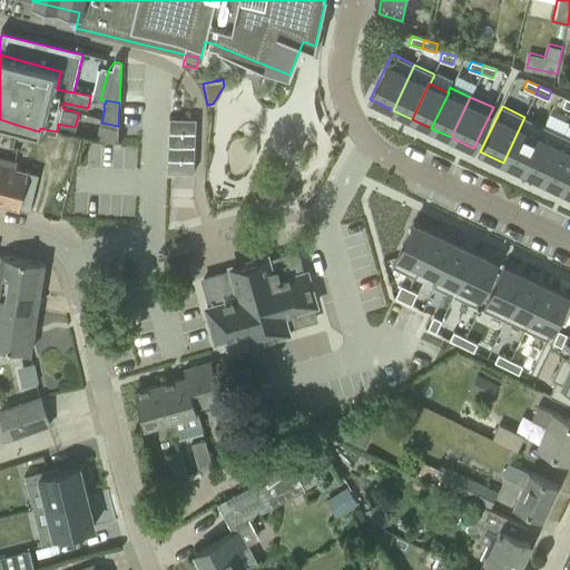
[(524,117),(503,163),(522,172),(543,126),(524,117)]
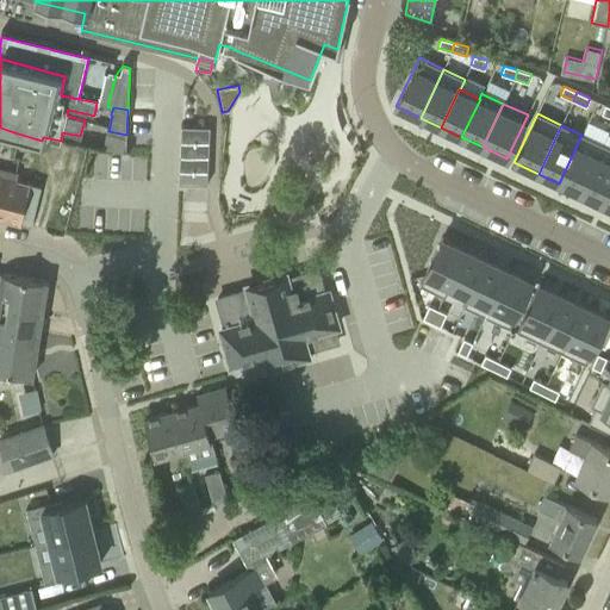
[(31,226),(39,186),(17,180),(19,173),(0,167),(0,149),(10,153),(14,132),(0,128),(0,219),(31,228),(31,226)]
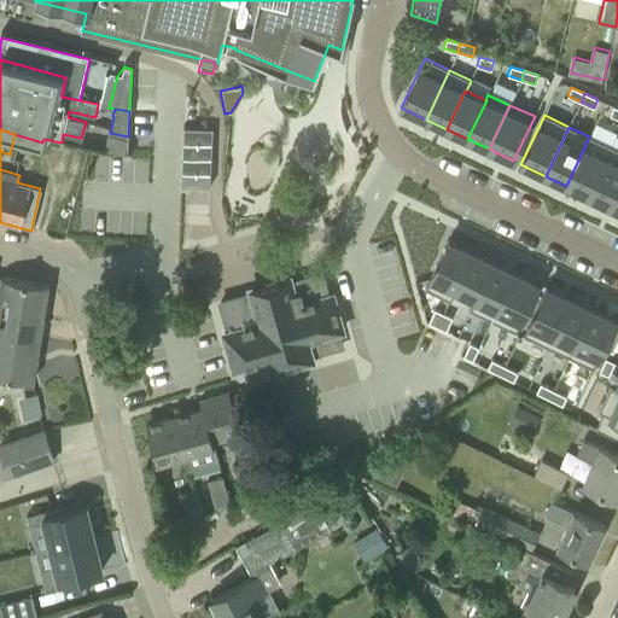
[(589,136),(566,186),(587,196),(611,146),(589,136)]
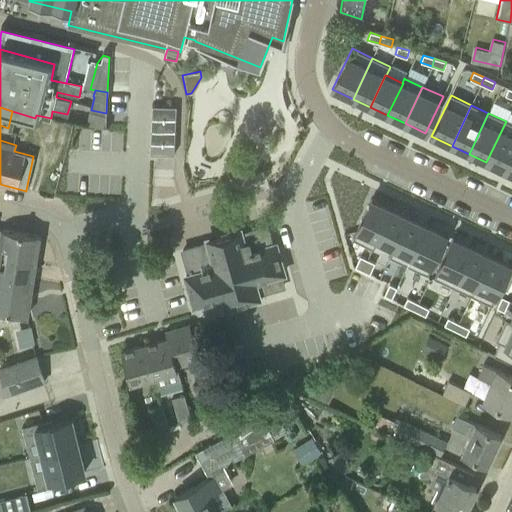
[(511,123),(506,121),(486,162),(504,170),(511,152),(511,123)]
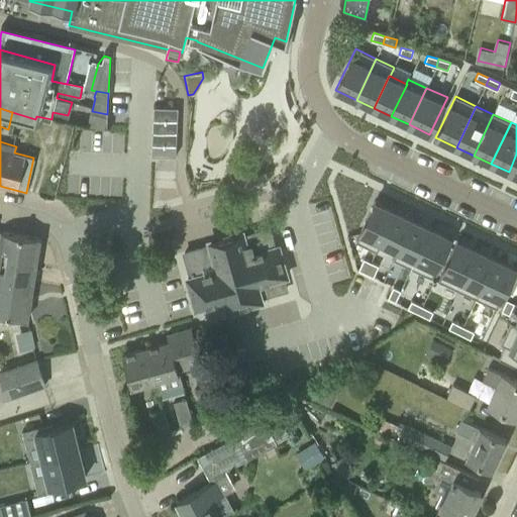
[(359,232),(355,241),(376,251),(377,251),(378,249),(379,247),(378,246),(396,210),(375,200),(359,232)]
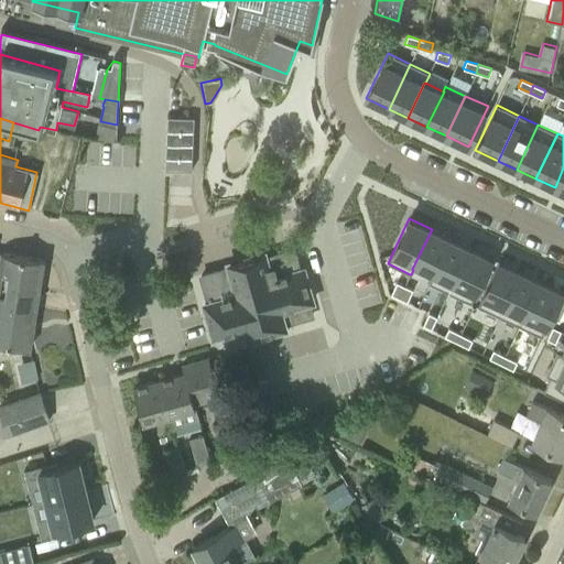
[(432,229),(412,269),(413,270),(431,278),(432,278),(451,238),(432,229)]
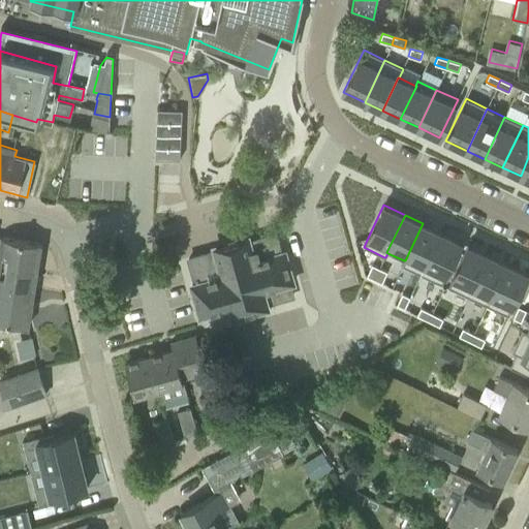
[(404,260),(402,265),(403,266),(421,274),(440,231),(423,223),(405,260),(404,260)]
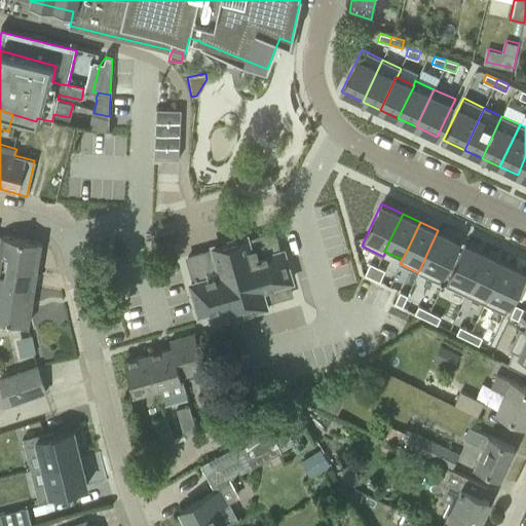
[(438,230),(418,272),(439,283),(459,240),(438,230)]
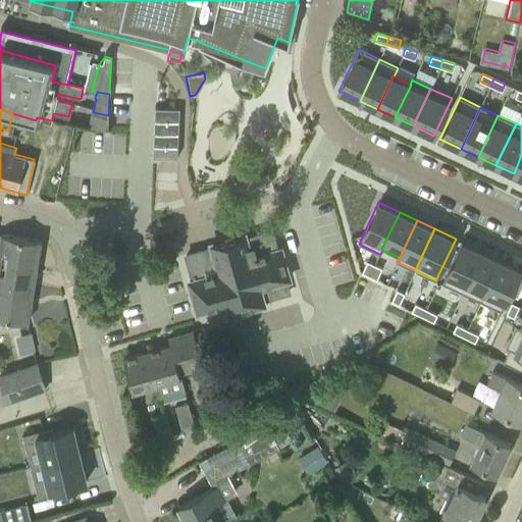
[(197,311),(217,306),(227,303),(230,313),(264,304),(263,301),(289,293),(284,279),(289,278),(280,248),(276,250),(271,230),(246,239),(245,235),(210,244),(212,248),(186,255),(193,279),(189,281),(197,311)]
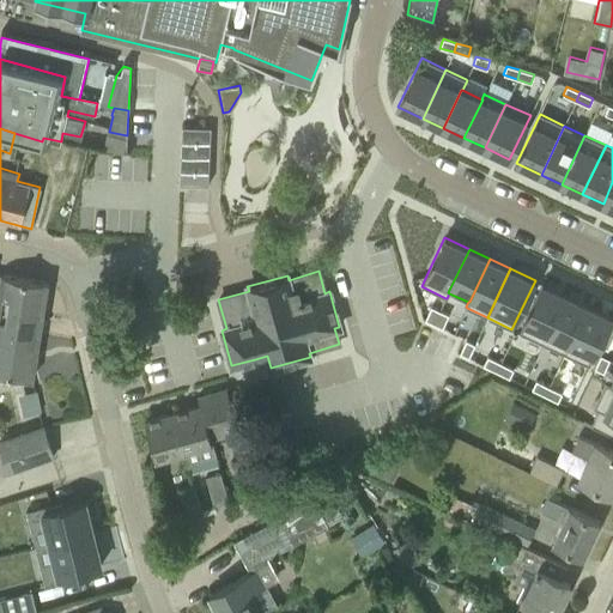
[(0,274),(0,323),(40,331),(48,283),(0,274)]
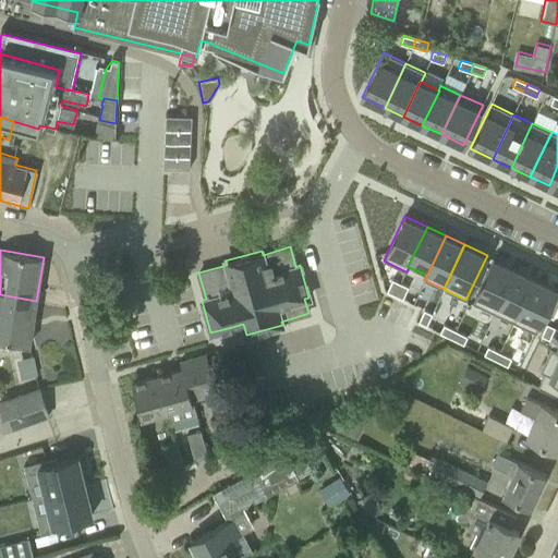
[(494,258),(472,302),(495,313),(516,268),(494,258)]
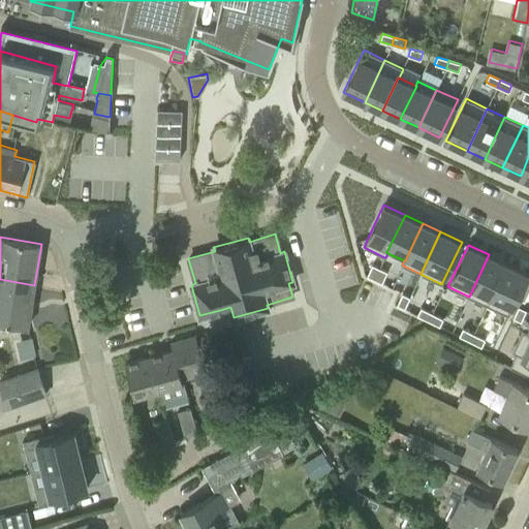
[(489,254),(469,297),(488,306),(507,263),(489,254)]
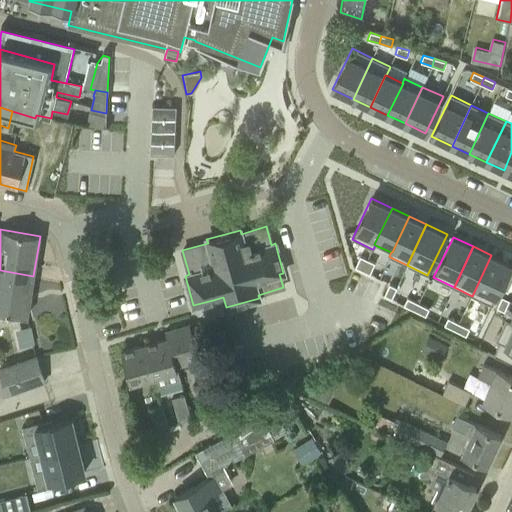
[(491,255),(472,296),(492,305),(496,296),(511,264),(491,255)]
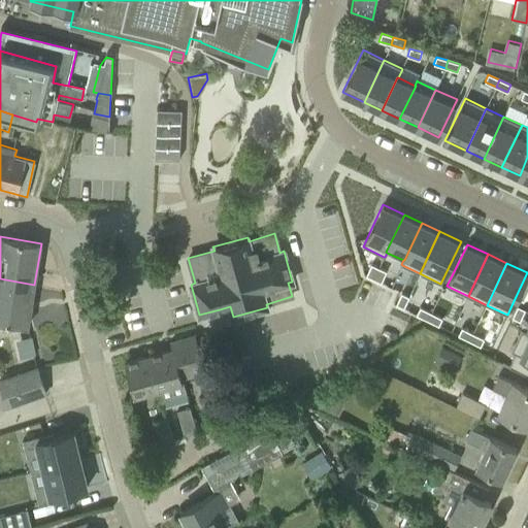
[(371,264),(366,275),(373,278),(378,267),(371,264)]
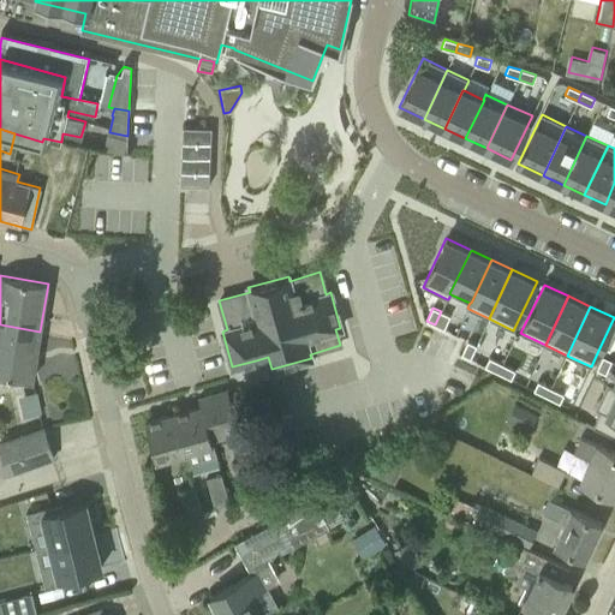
[(441,311),(435,324),(443,329),(449,316),(441,311)]
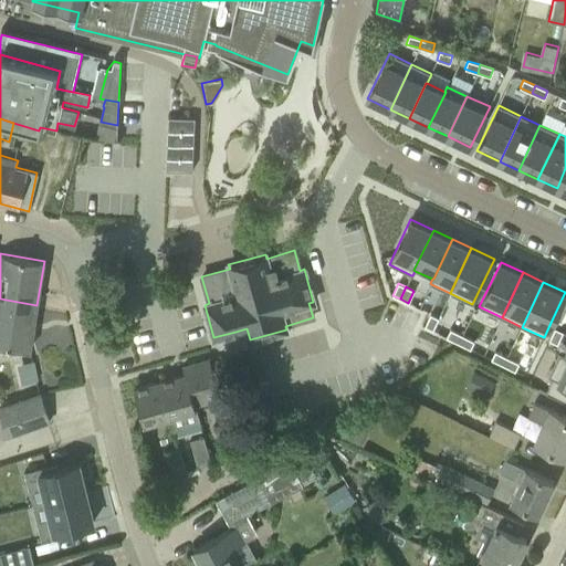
[(0,345),(30,350),(37,305),(0,299),(0,345)]
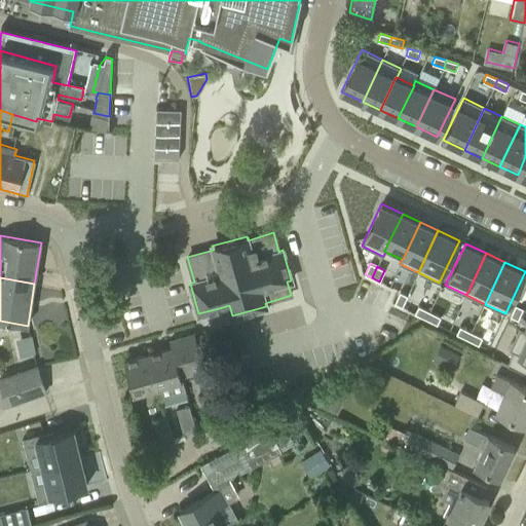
[(525,288),(519,285),(514,296),(521,300),(525,289),(525,288)]
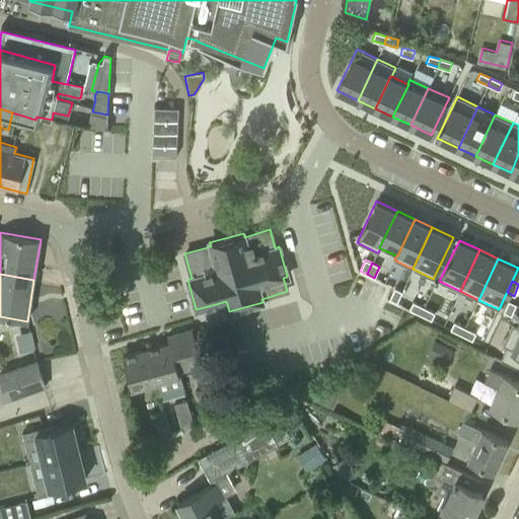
[(394,288),(389,299),(396,302),(401,291),(394,288)]
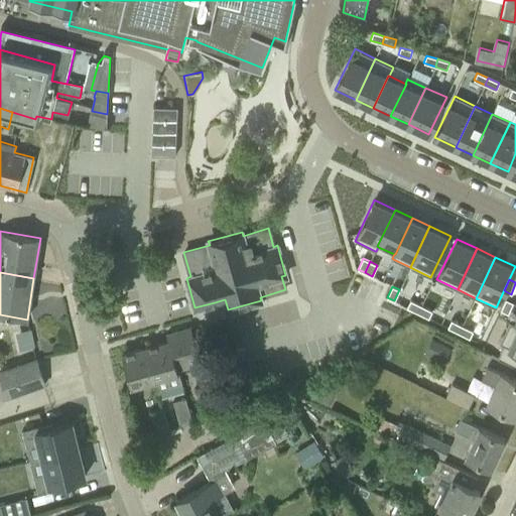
[(502,305),(500,310),(508,313),(510,309),(513,303),(505,299),(502,305)]
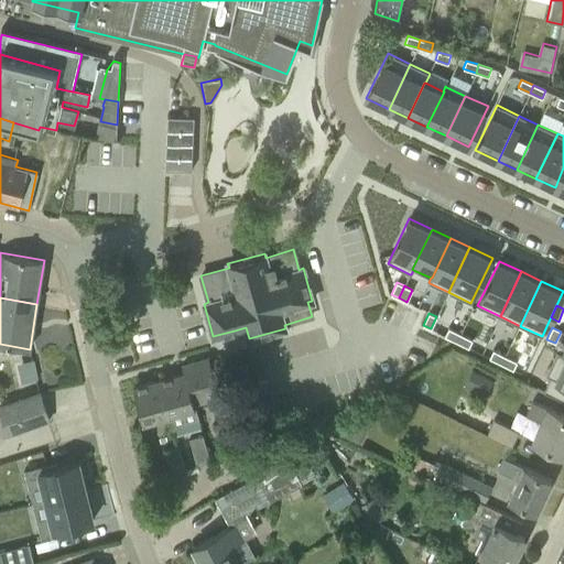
[(448,328),(444,336),(456,342),(461,334),(448,328)]
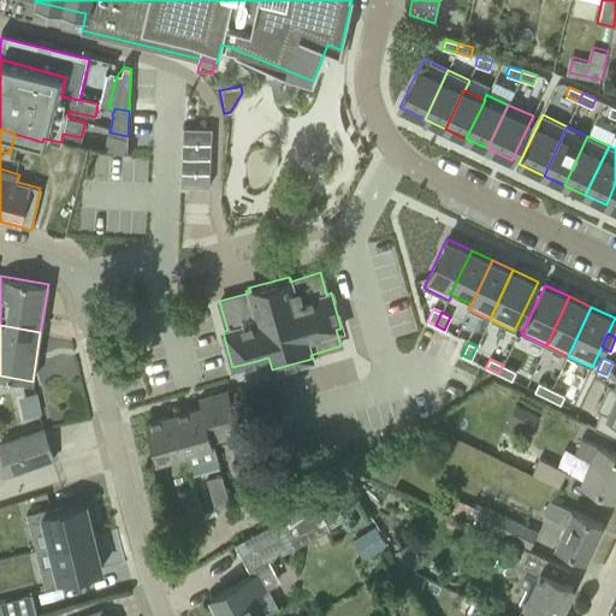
[(503,365),(498,373),(511,380),(516,372),(503,365)]
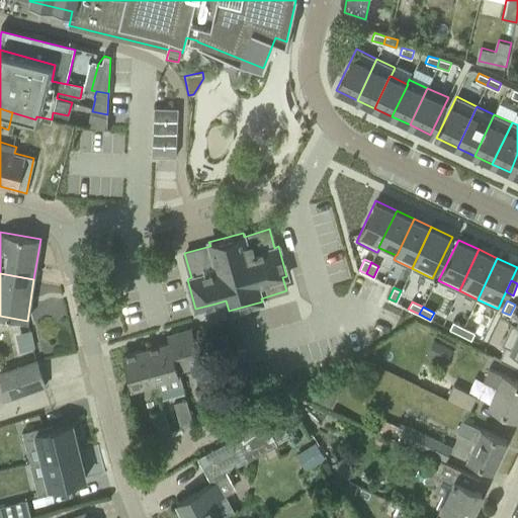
[(452,322),(449,329),(460,334),(463,327),(452,322)]
